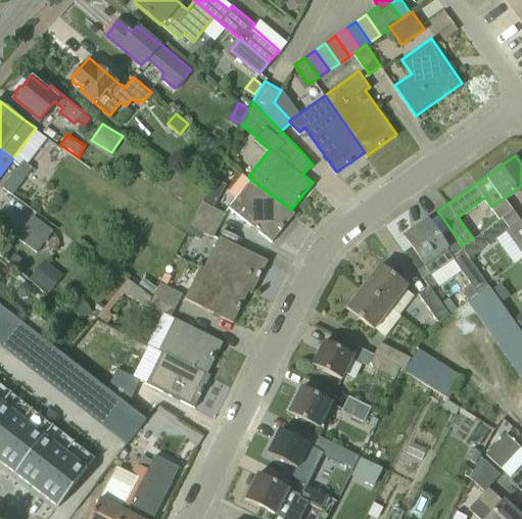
[(33,166),(24,157),(14,170),(24,178),(33,166)]
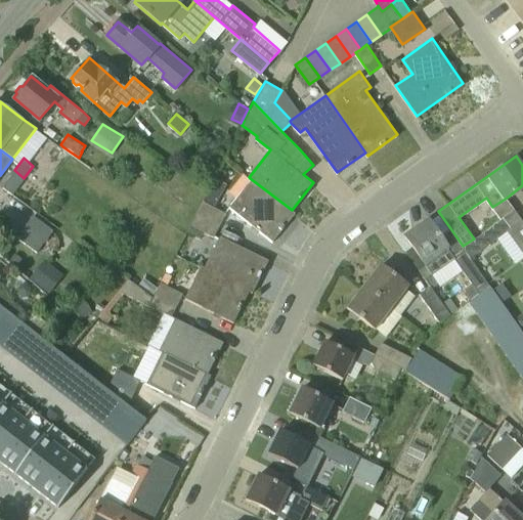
[(3,185),(12,192),(24,178),(14,170),(3,185)]
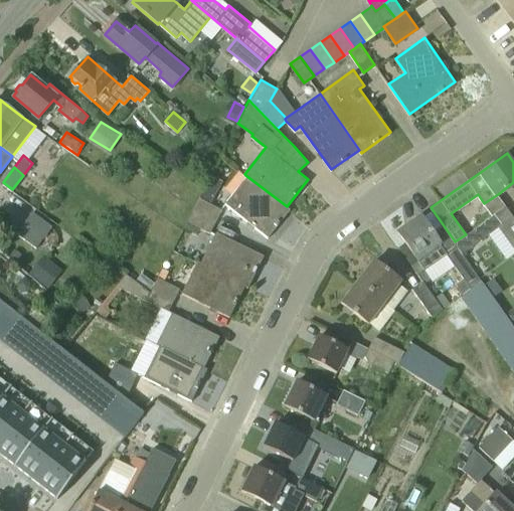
[(245,175),(224,202),(268,236),(290,208),(287,206),(245,175)]
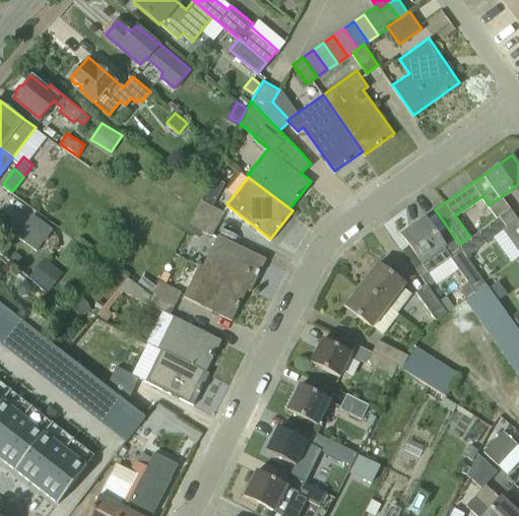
[(217,223),(224,210),(201,199),(194,211),(217,223)]
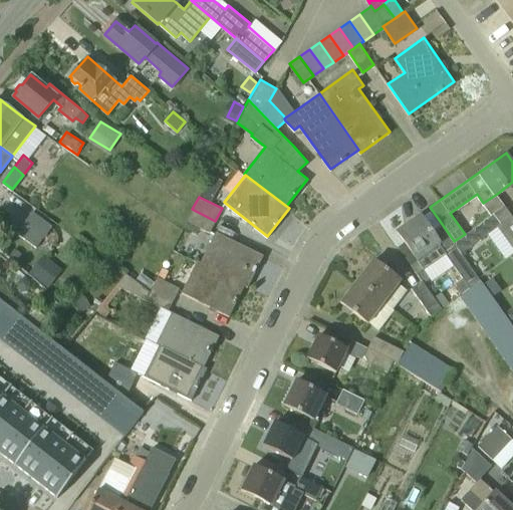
[(186,220),(187,221),(210,231),(215,221),(192,209),(186,220)]
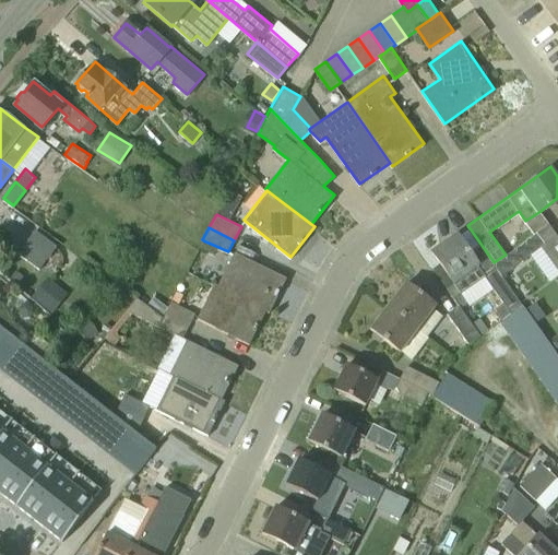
[(48,257),(57,245),(35,228),(25,241),(48,257)]
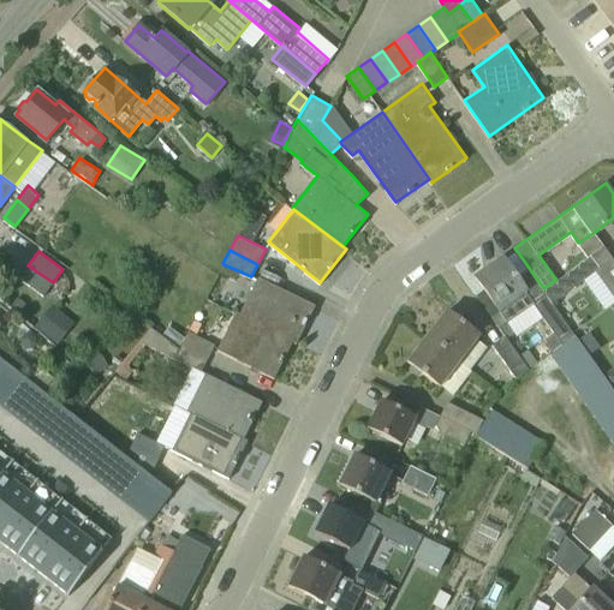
[(577,283),(596,270),(600,267),(598,264),(591,253),(588,257),(567,271),(577,283)]
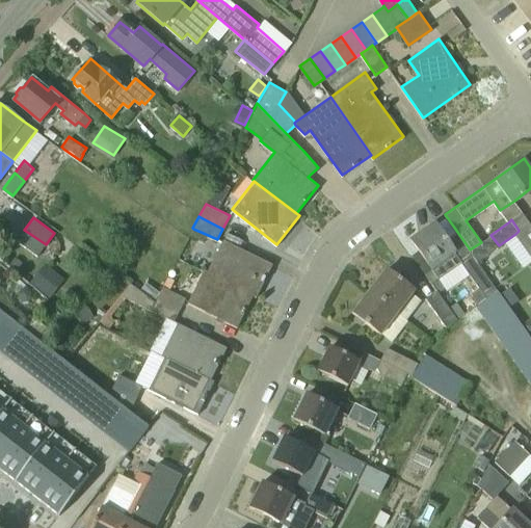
[(530,222),(529,220),(518,229),(519,231),(515,234),(530,256),(530,222)]
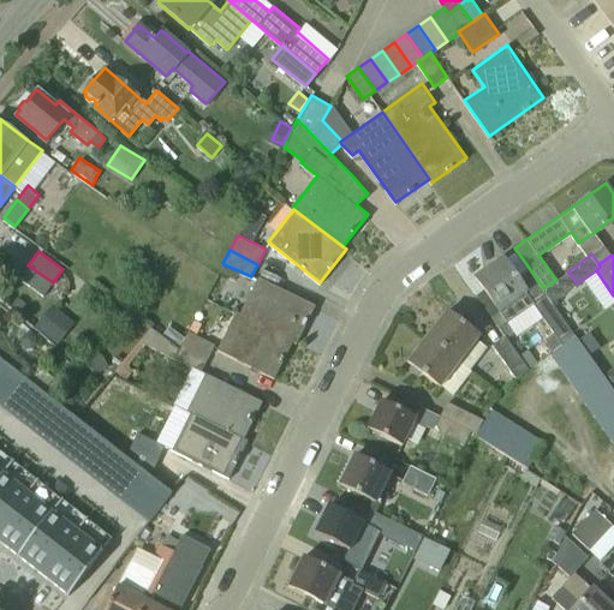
[(507,321),(534,303),(534,301),(526,291),(502,257),(475,275),(507,321)]
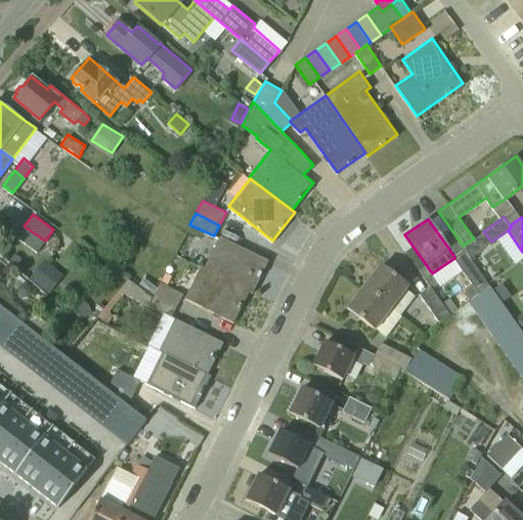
[(268,259),(220,235),(204,266),(248,290),(252,291),(268,259)]
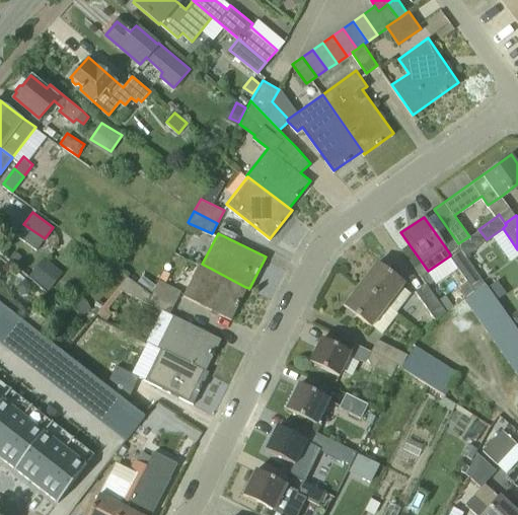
[(476,246),(469,236),(458,243),(460,247),(465,254),(476,246)]
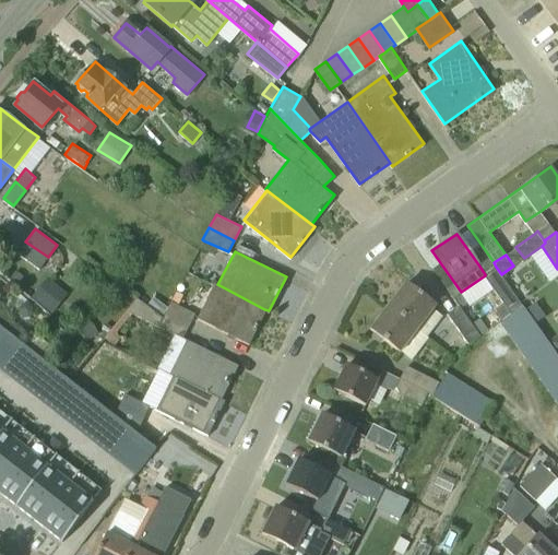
[(24,273),(16,267),(10,275),(18,281),(24,273)]
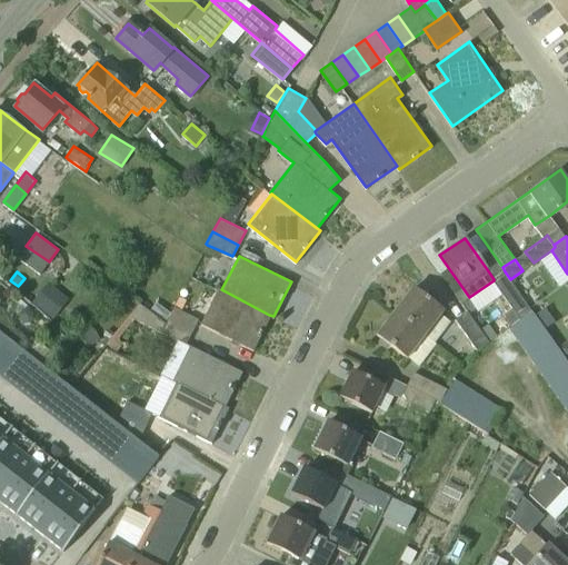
[(494,279),(494,280),(520,317),(531,309),(510,279),(505,271),(494,279)]
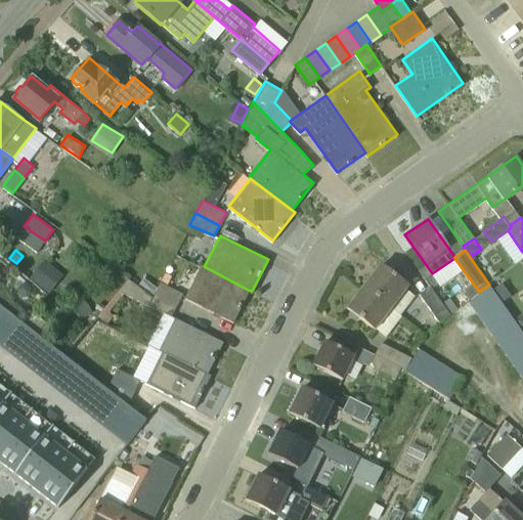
[(63,273),(44,258),(30,276),(49,291),(63,273)]
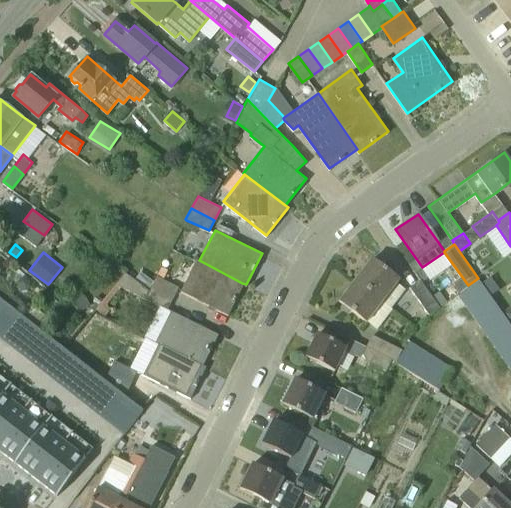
[(196,258),(180,290),(227,313),(242,283),(199,260),(196,258)]
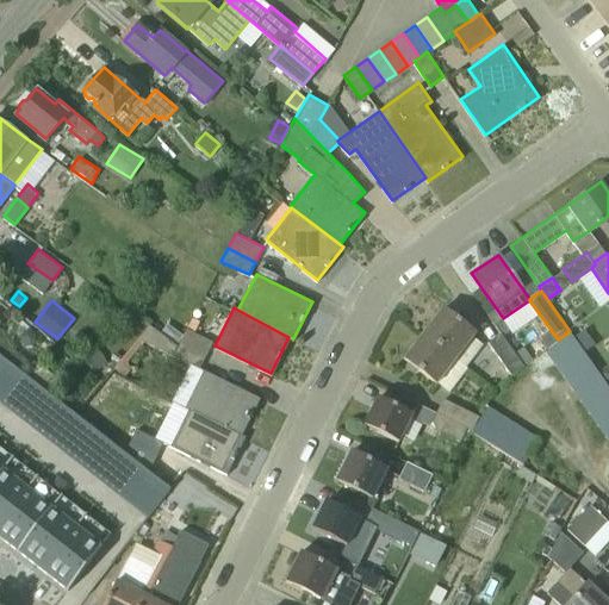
[(473,336),(476,332),(442,307),(423,332),(457,357),(473,336)]
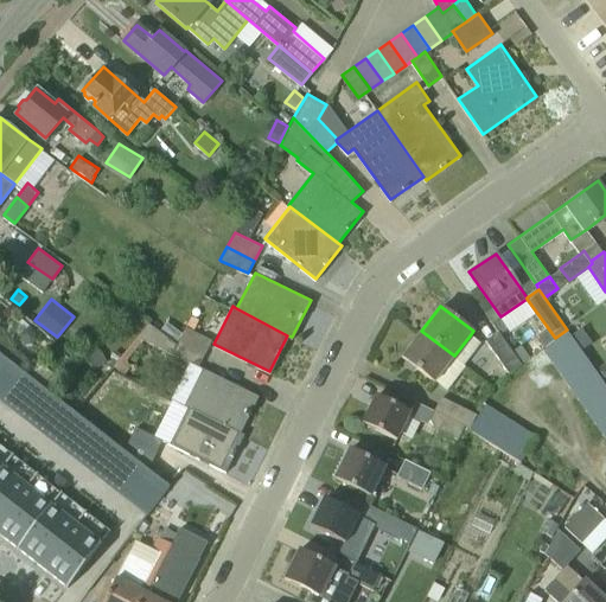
[(186,325),(186,326),(193,330),(199,318),(191,314),(186,325)]
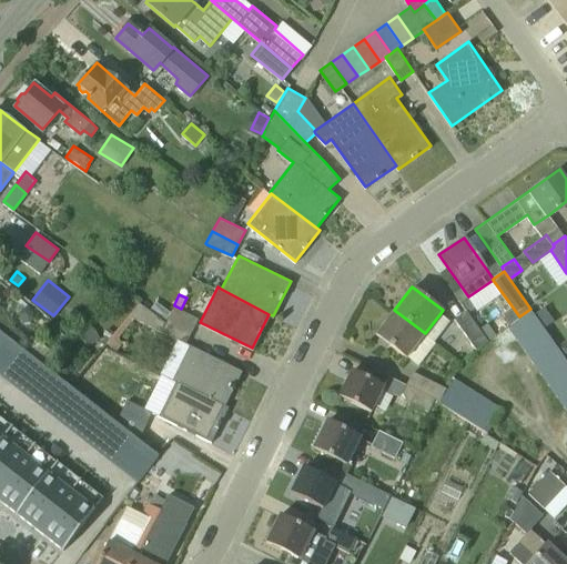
[(175,381),(224,405),(242,370),(185,342),(192,330),(168,318),(165,321),(139,301),(129,314),(178,339),(160,372),(175,381)]
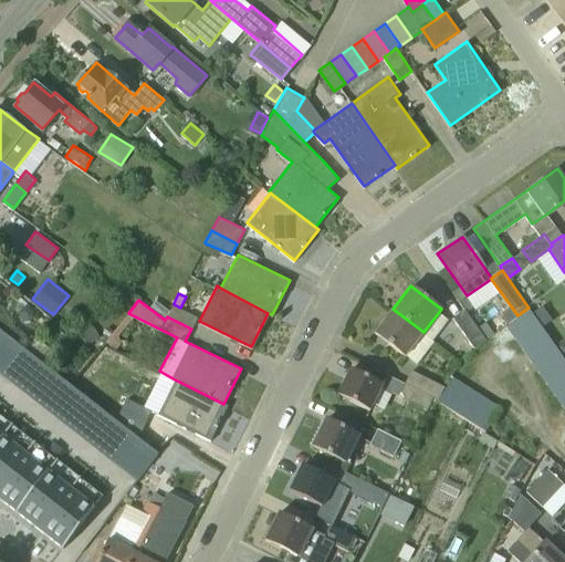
[(198,316),(180,308),(174,304),(167,316),(191,329),(198,316)]
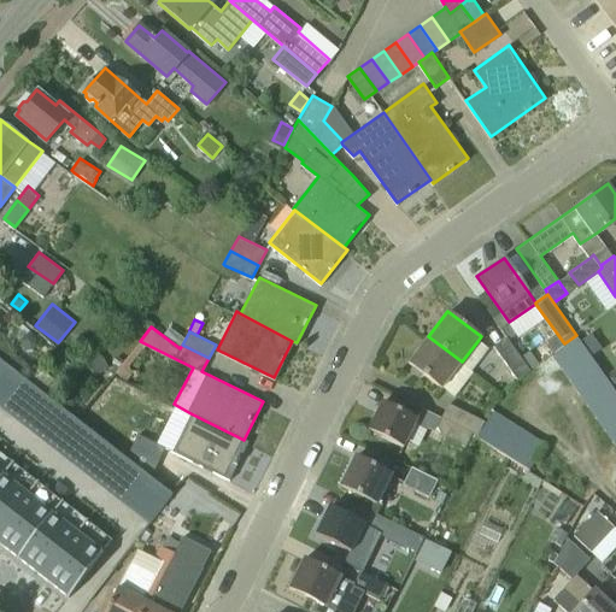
[(576,335),(564,343),(552,353),(561,365),(586,348),(576,335)]
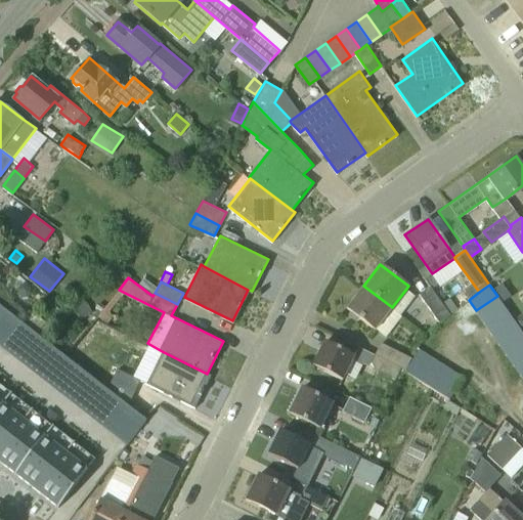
[(392,307),(363,286),(347,306),(376,329),(392,307)]
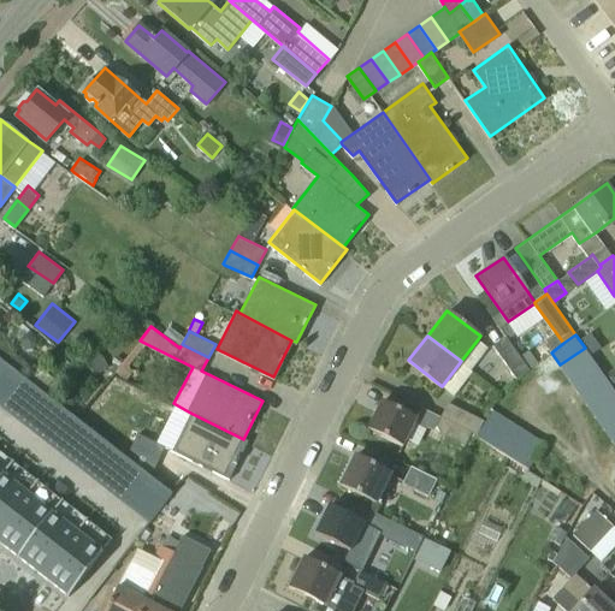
[(530,368),(506,336),(492,343),(516,377),(530,368)]
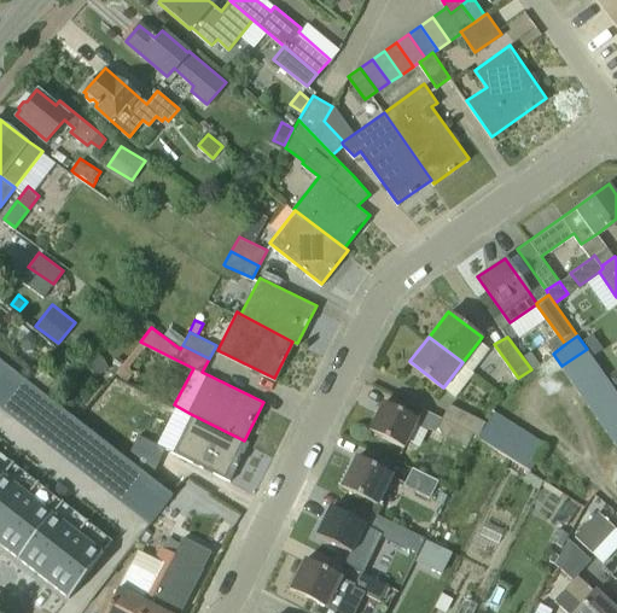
[(595,361),(587,349),(562,366),(570,379),(595,361)]
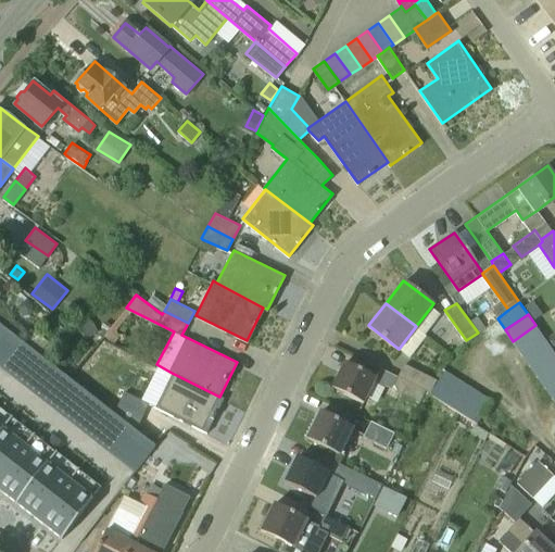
[(86,338),(99,330),(90,316),(77,324),(86,338)]
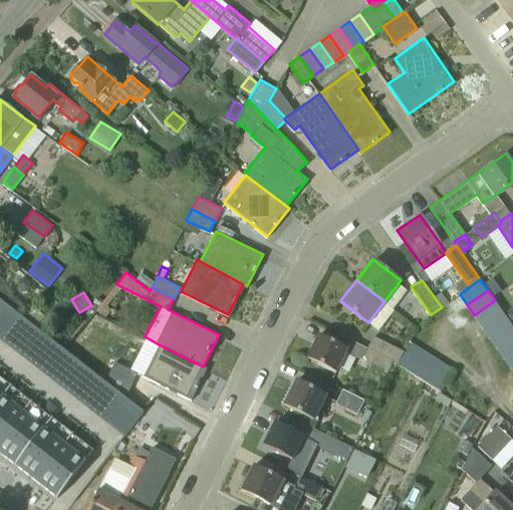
[(2,300),(0,302),(0,307),(10,316),(15,309),(2,300)]
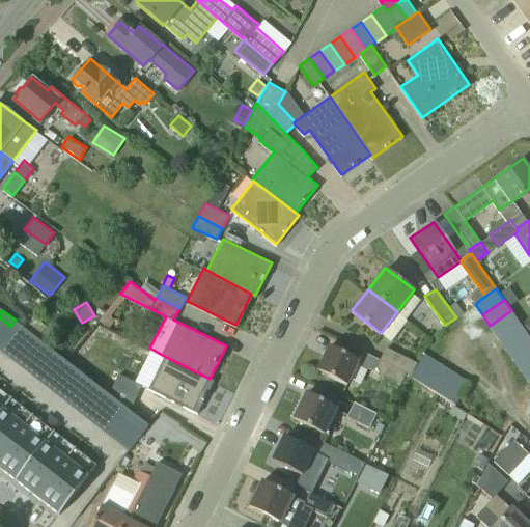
[(519,322),(511,310),(490,326),(498,336),(519,322)]
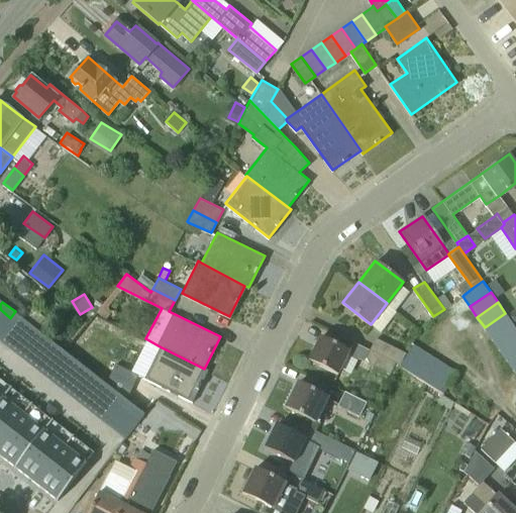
[(27,306),(20,316),(28,322),(40,331),(44,334),(53,323),(29,303),(27,306)]
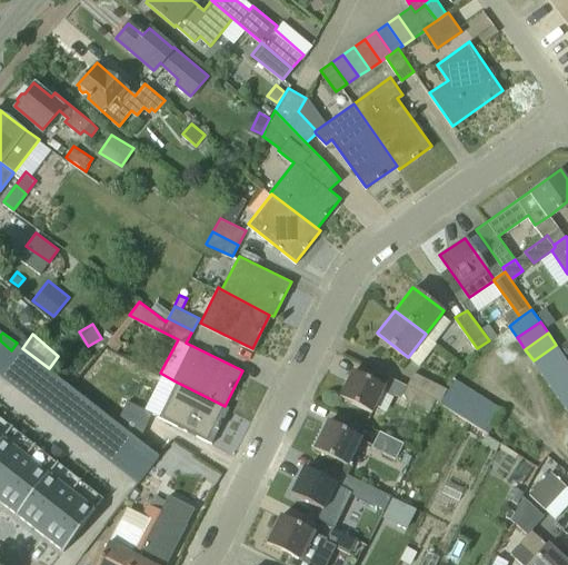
[(17,343),(11,350),(26,362),(31,355),(22,348),(17,343)]
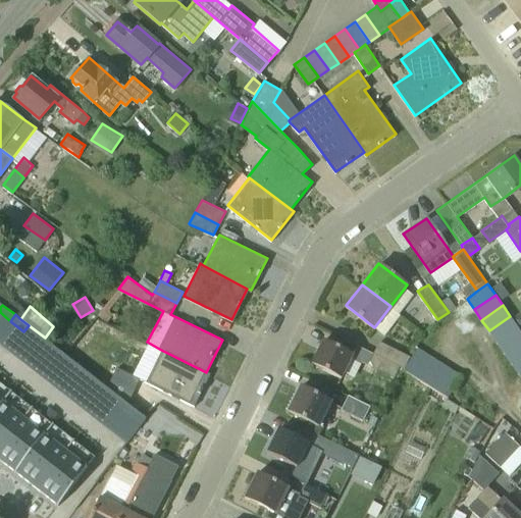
[(518,326),(510,316),(489,330),(497,342),(518,326)]
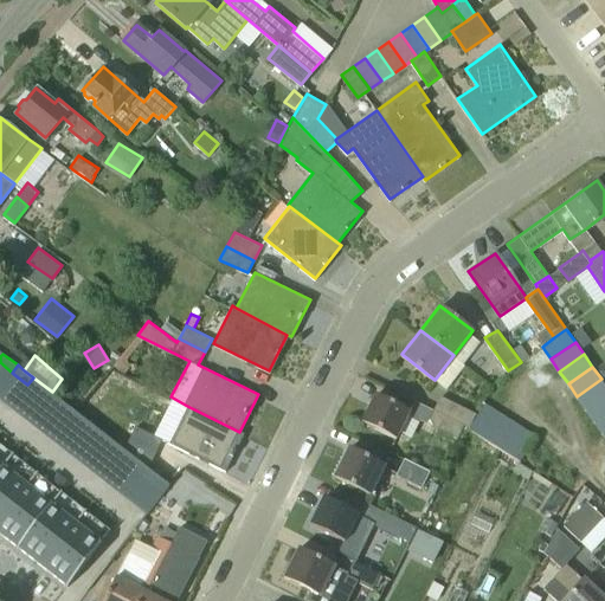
[(33,377),(27,385),(43,396),(47,388),(33,377)]
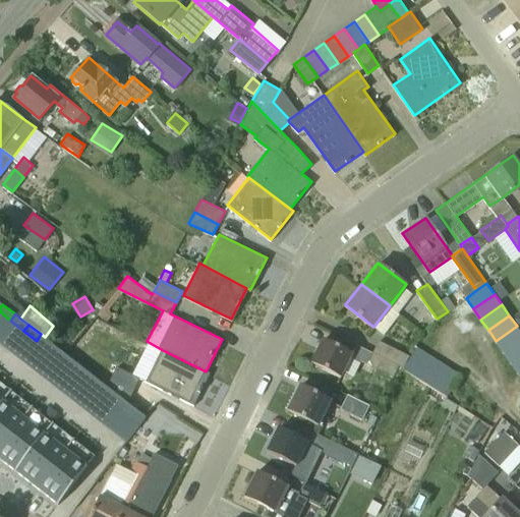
[(519,329),(517,326),(496,341),(503,351),(519,339),(519,329)]
